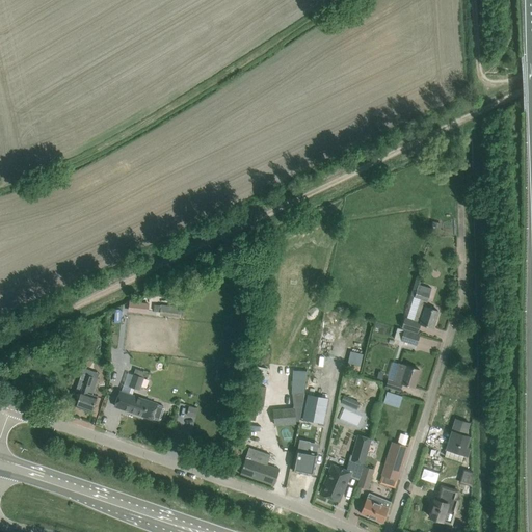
[(440,232),(442,223),(433,221),(431,230),(440,232)]
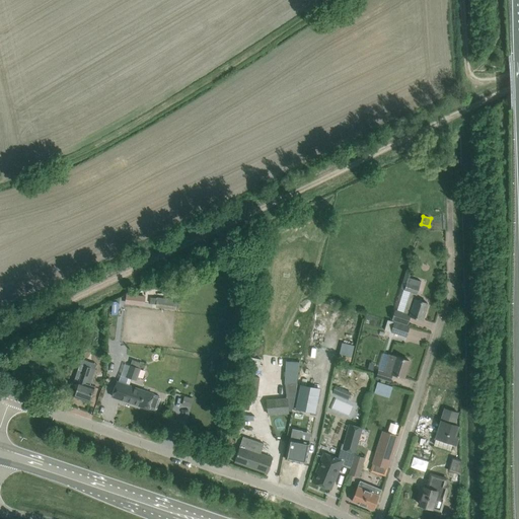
[(396,307),(393,317),(409,322),(411,316),(423,319),(428,303),(416,299),(420,287),(417,286),(419,282),(409,279),(408,283),(404,282),(402,289),(410,291),(403,310),(396,307)]
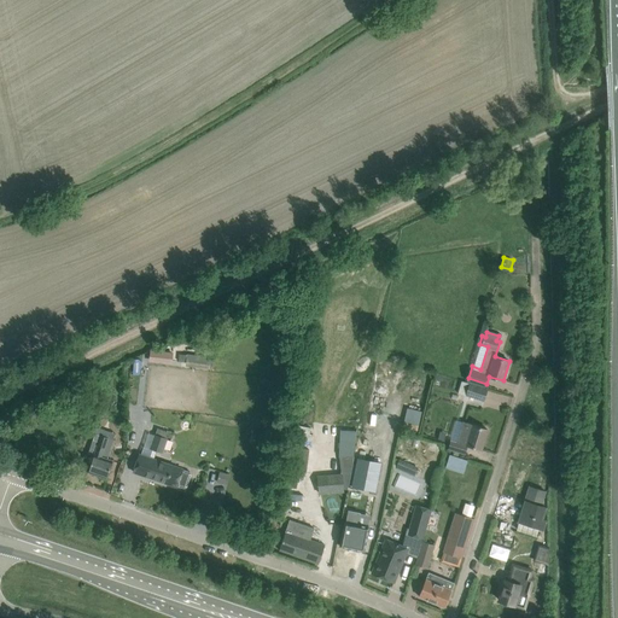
[(187,354),(186,366),(208,368),(209,356),(187,354)]
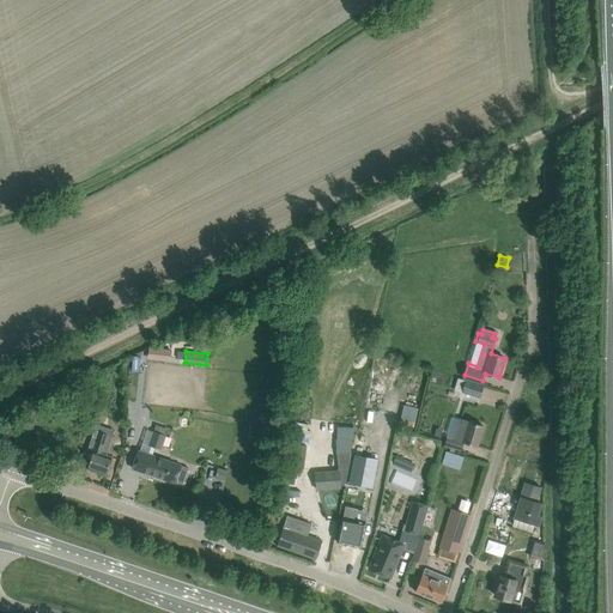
[(369,378),(368,388),(378,390),(380,381),(369,378)]
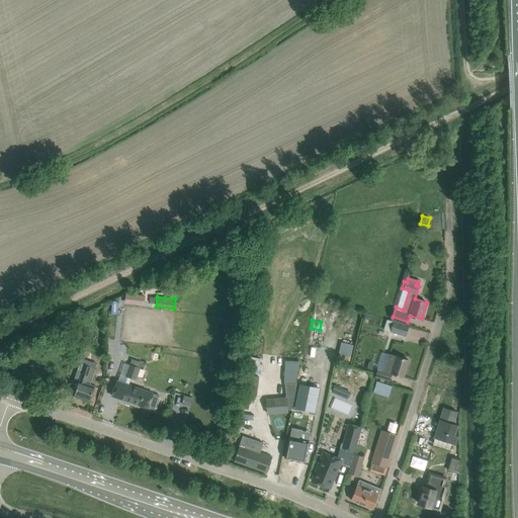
[(394,321),(391,331),(406,336),(409,326),(394,321)]
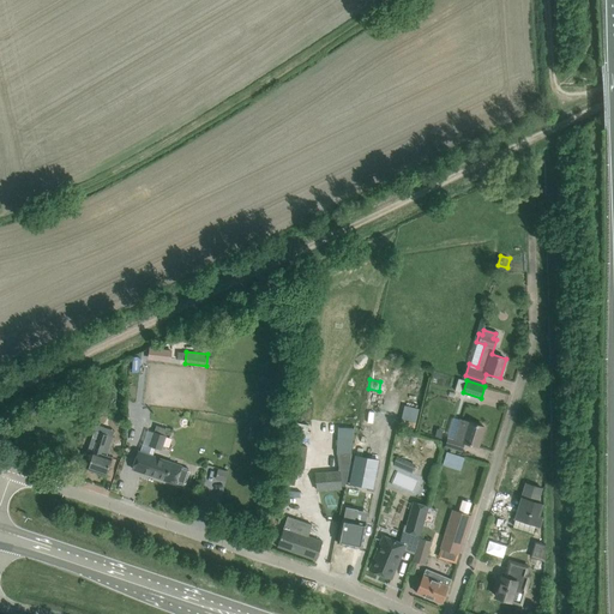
[(40,408),(43,419),(55,415),(52,404),(40,408)]
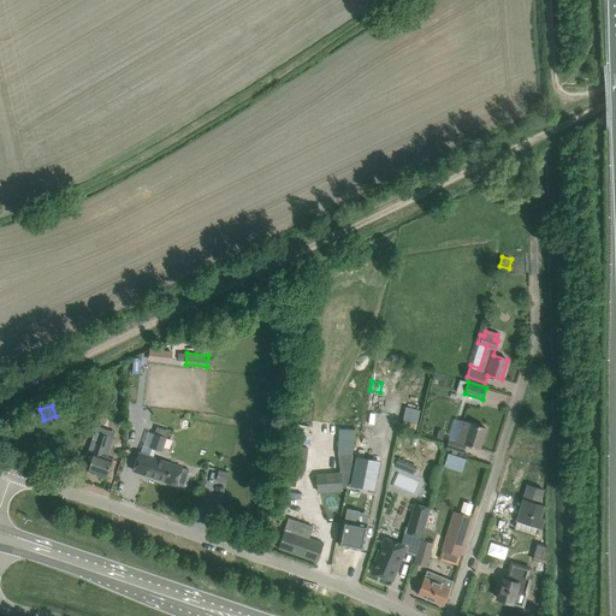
[(420,422),(422,408),(408,406),(404,420),(420,422)]
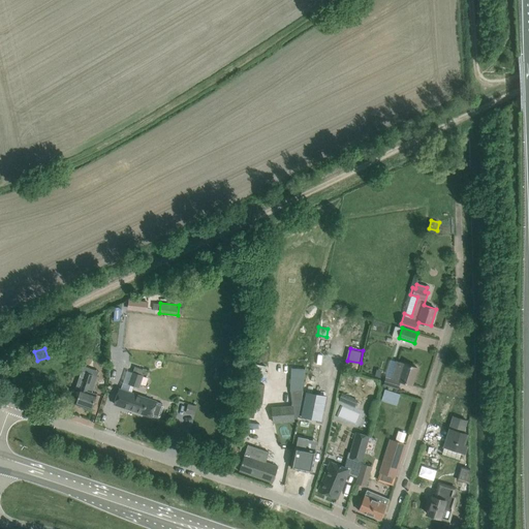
[(417,368),(401,363),(396,362),(392,378),(385,377),(383,384),(395,387),(397,380),(412,384),(417,368)]
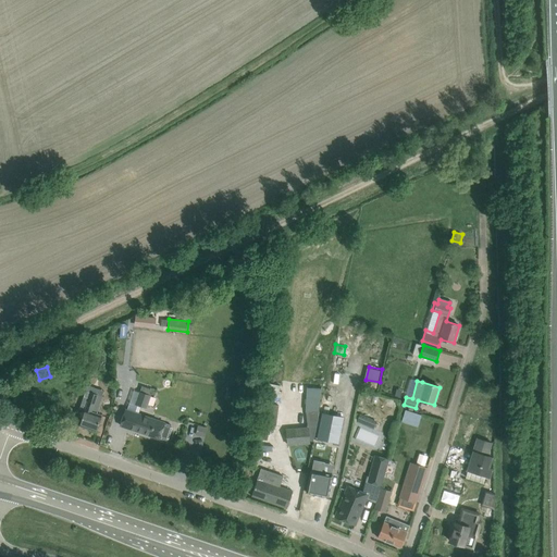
[(268,383),(265,395),(277,397),(280,385),(268,383)]
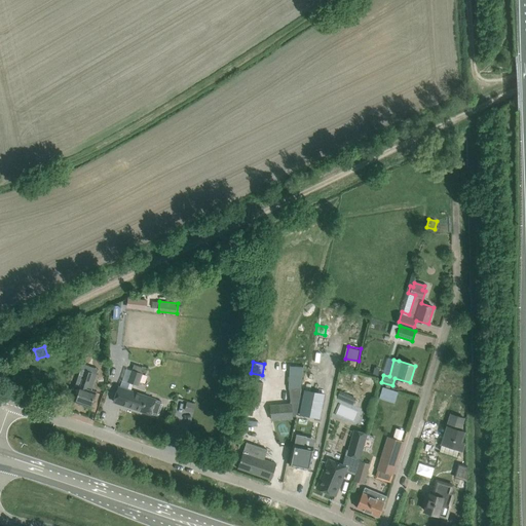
[(88,387),(94,373),(85,370),(85,371),(80,369),(79,375),(83,376),(75,402),(91,407),(97,390),(88,387)]
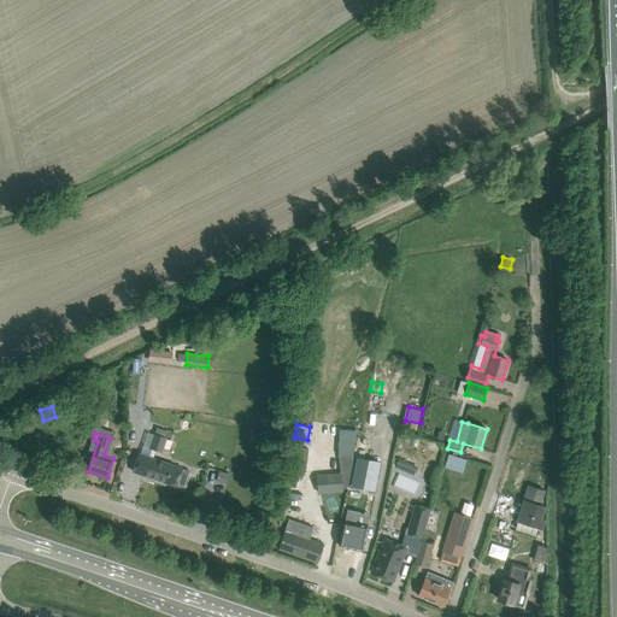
[(168,439),(154,434),(148,448),(163,453),(168,439)]
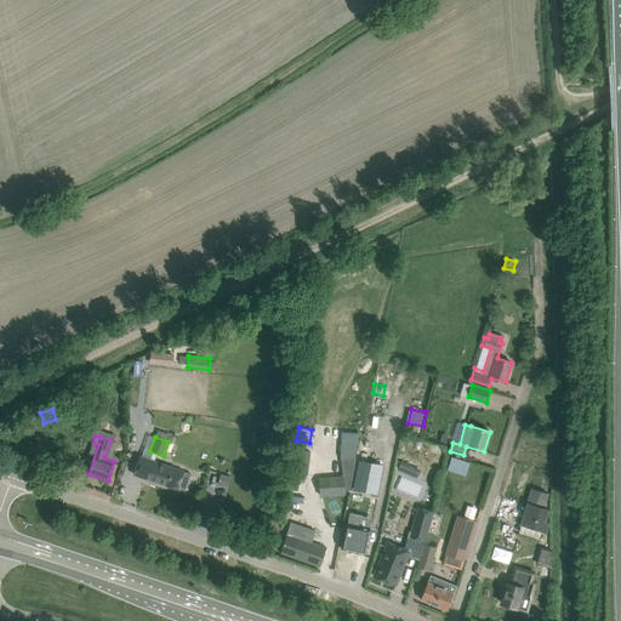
[(177,489),(186,491),(188,490),(193,477),(191,474),(140,457),(134,474),(177,489)]
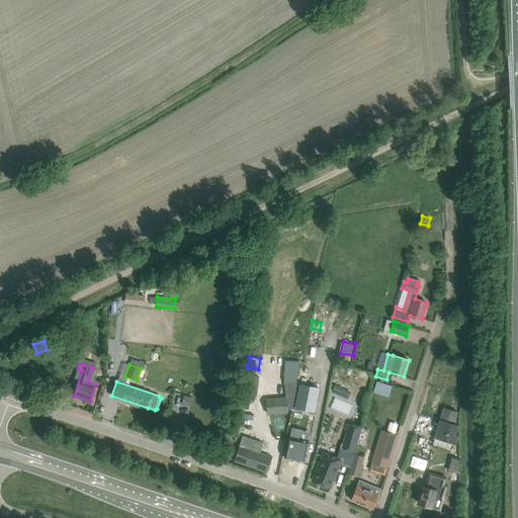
[(300,384),(295,408),(314,412),(319,389),(300,384)]
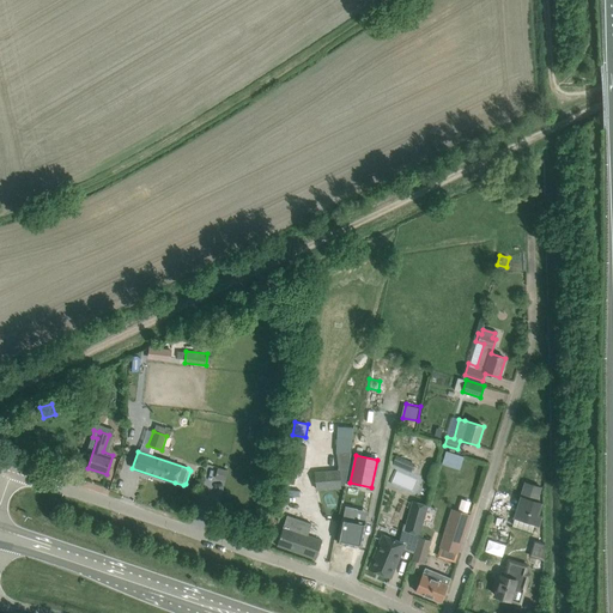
[(392,465),(411,472),(414,463),(395,455),(392,465)]
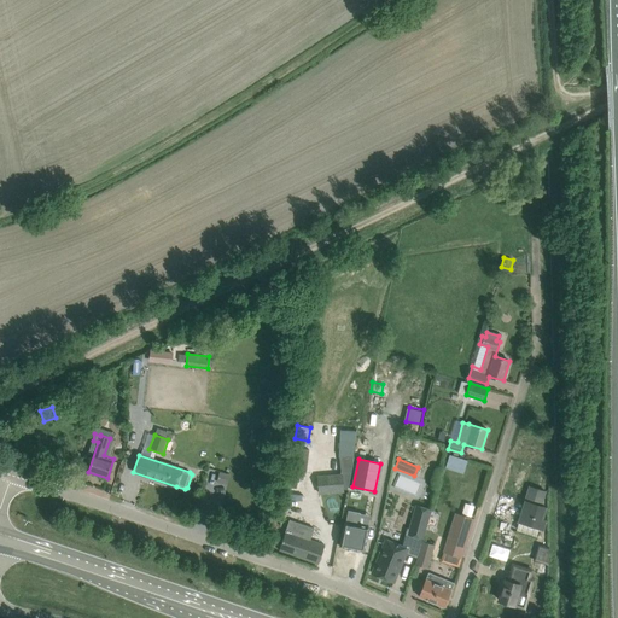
[(319,494),(343,491),(342,473),(318,476),(319,494)]
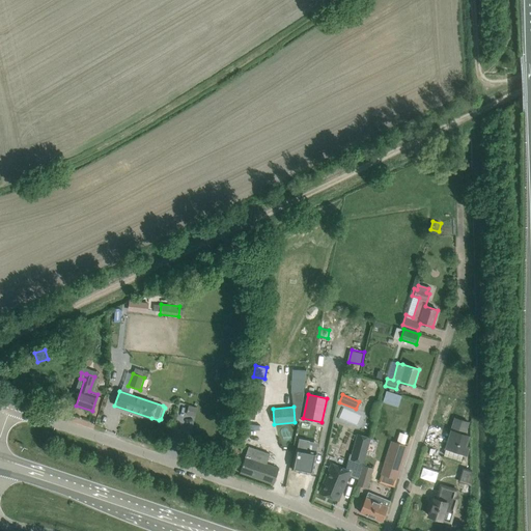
[(262,411),(249,409),(248,415),(261,417),(262,411)]
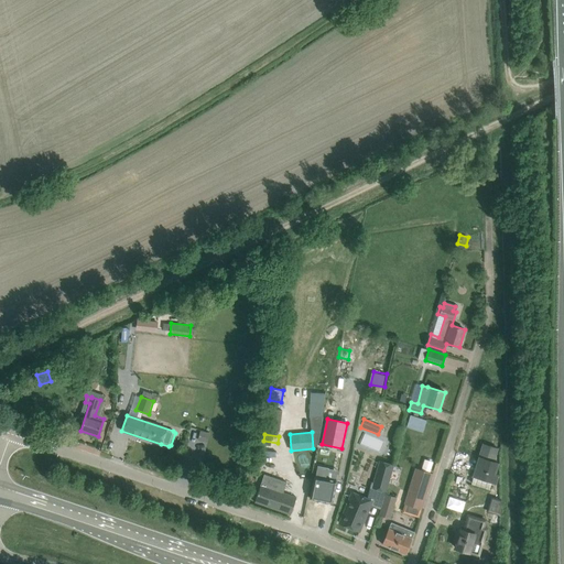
[(474,477),(472,484),(489,489),(491,483),(496,484),(498,476),(495,475),(499,463),(495,462),(498,448),(484,444),(473,477),(474,477)]
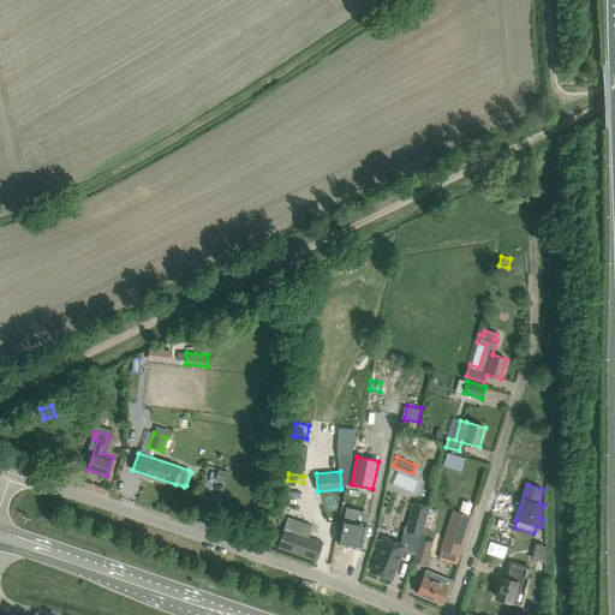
[(421,536),(429,507),(413,503),(405,531),(421,536)]
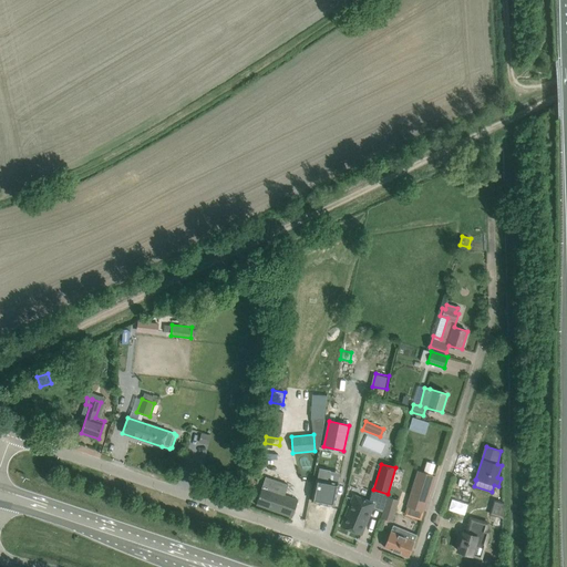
[(315,490),(312,502),(333,506),(336,493),(338,483),(329,481),(330,470),(319,467),(317,478),(315,490)]
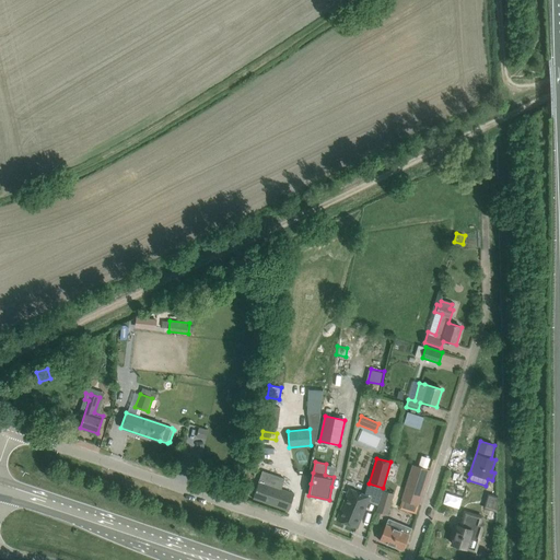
[(412,465),(401,501),(418,505),(430,470),(412,465)]
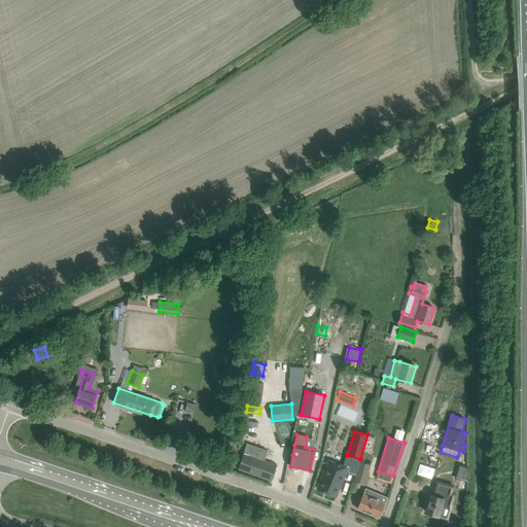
[(272,481),(277,465),(244,453),(238,469),(272,481)]
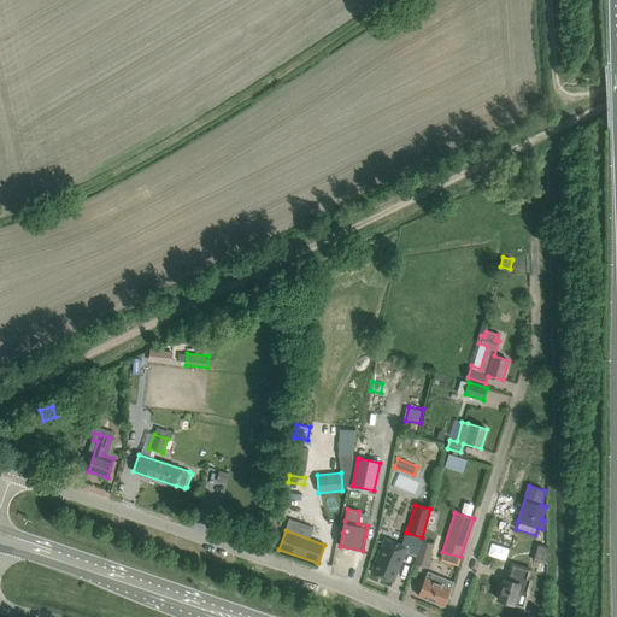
[(386,538),(376,560),(371,573),(393,581),(398,570),(399,571),(410,547),(386,538)]
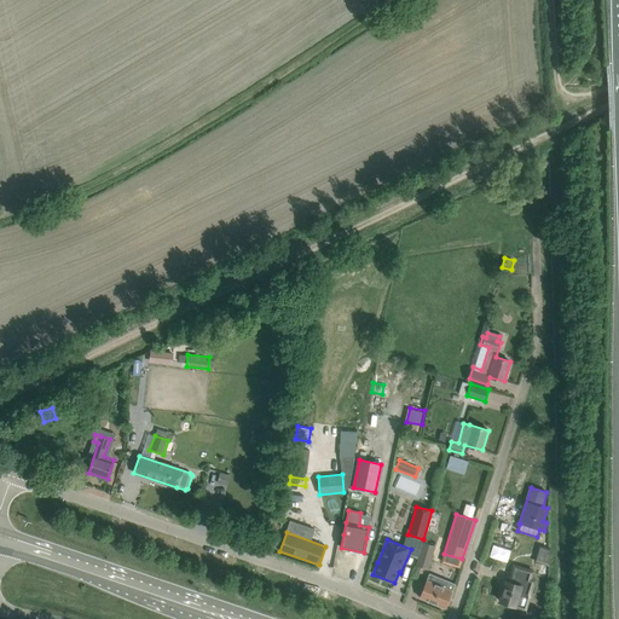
[(427,570),(434,547),(423,543),(416,566),(427,570)]
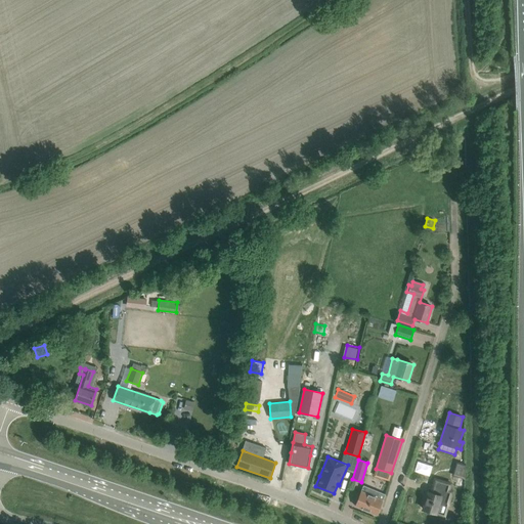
[(456,463),(452,475),(464,478),(465,478),(466,465),(464,465),(456,463)]
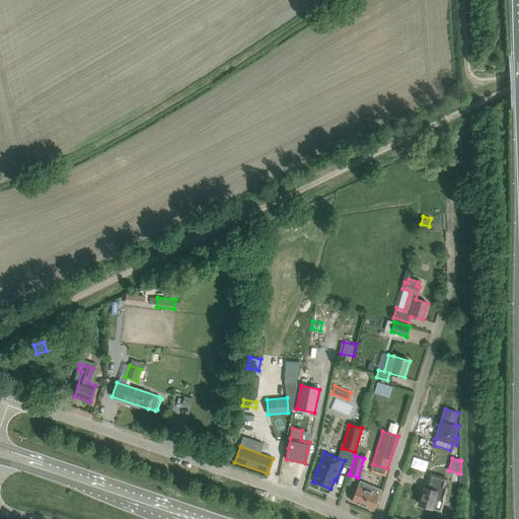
[(425,488),(420,504),(432,508),(435,497),(444,500),(448,487),(445,486),(447,479),(431,474),(428,483),(426,489),(425,488)]
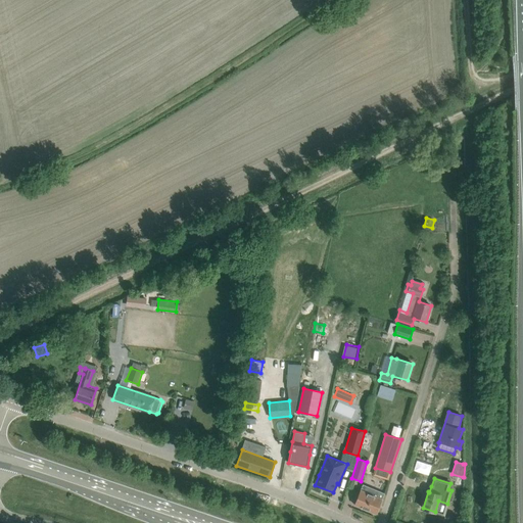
[(361,490),(354,505),(365,509),(371,495),(361,490)]
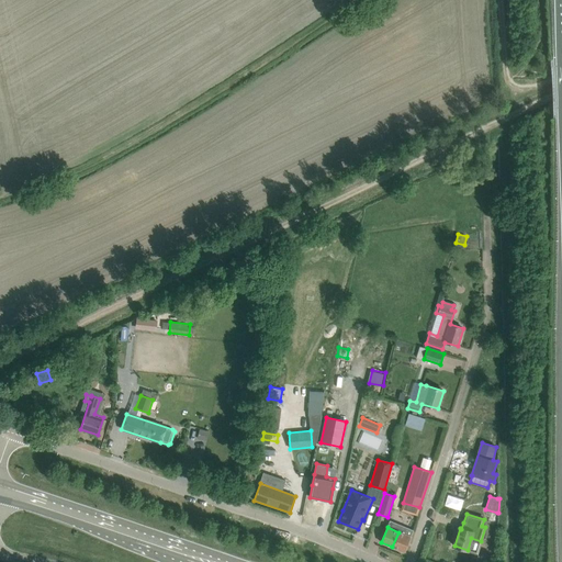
[(398,532),(392,547),(404,552),(409,537),(411,537),(414,530),(405,527),(402,534),(398,532)]
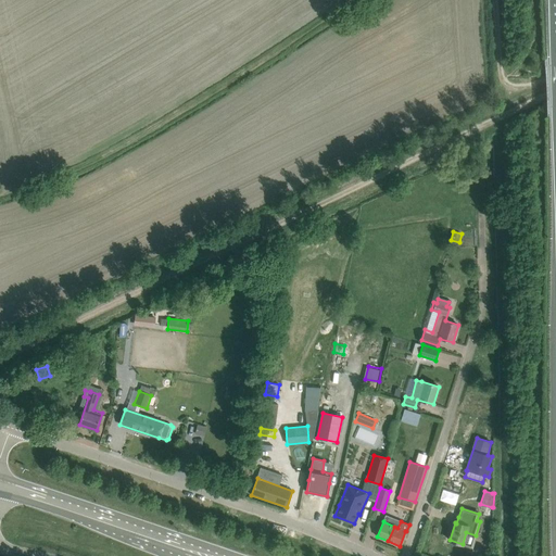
[(474,539),(471,555),(481,555),(484,555),(487,540),(474,539)]
